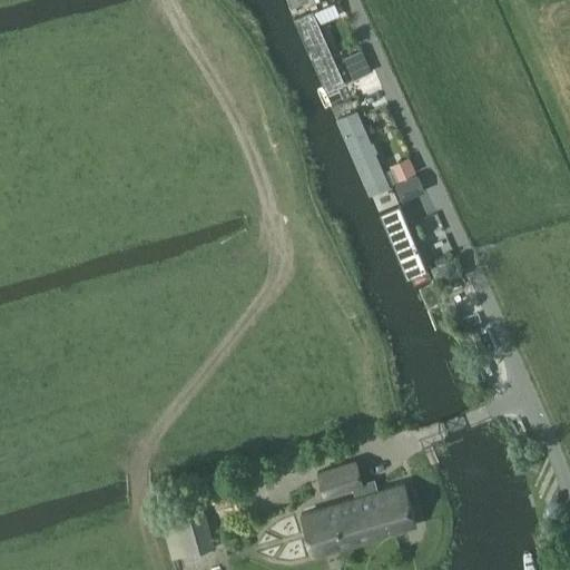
[(314,9),(294,18),(325,90),(346,81),(314,9)]
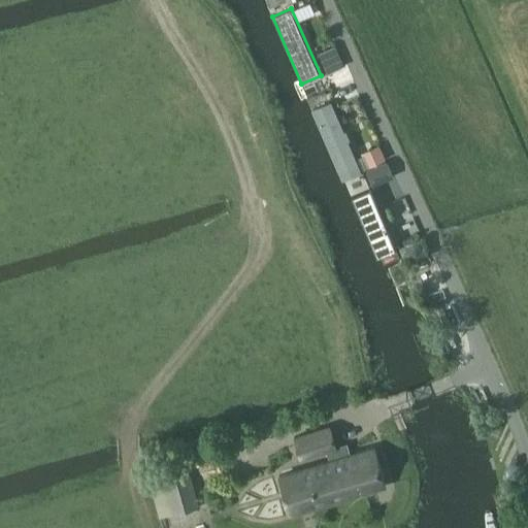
[(320,52),(328,72),(345,66),(335,45),(320,52)]
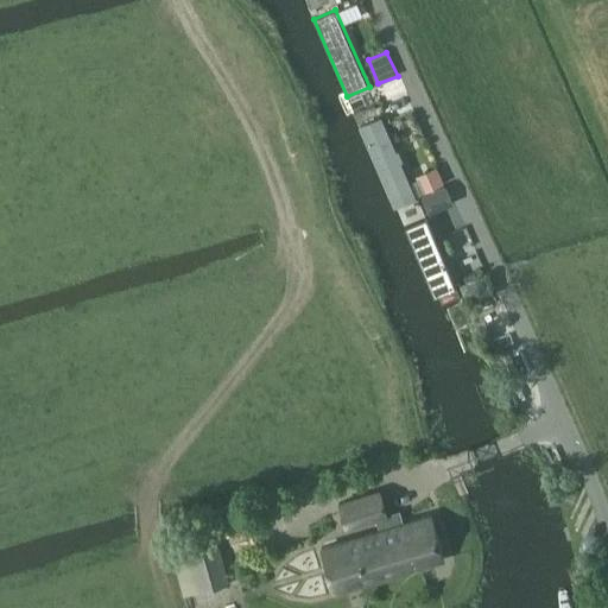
[(381,114),(358,125),(393,207),(418,196),(381,114)]
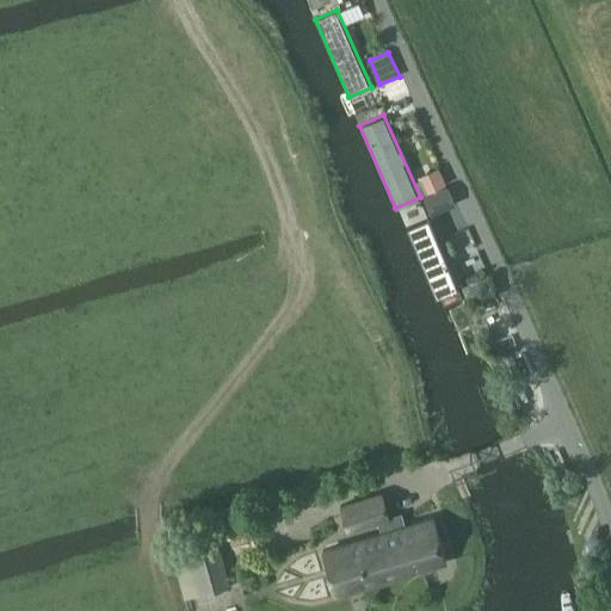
[(440,167),(419,178),(426,193),(448,184),(440,167)]
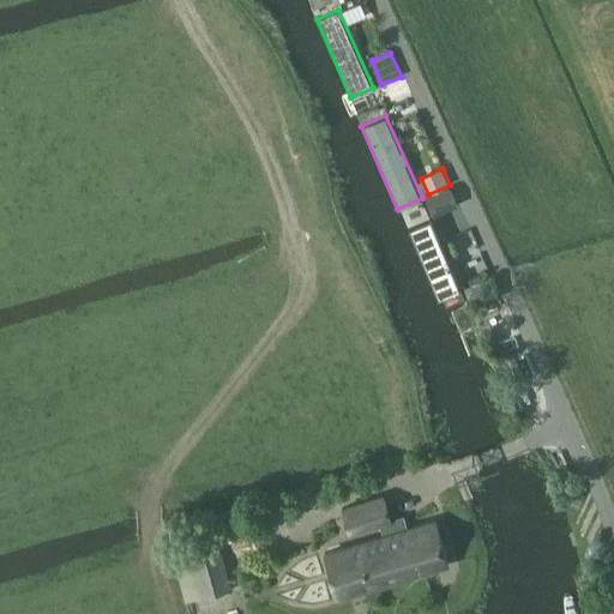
[(451,187),(426,198),(433,215),(459,204),(451,187)]
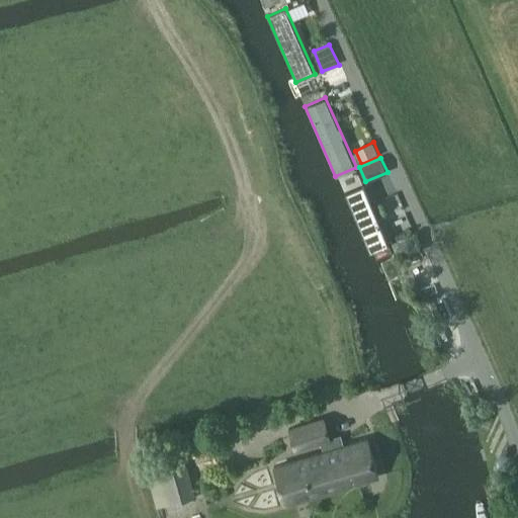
[(363,186),(348,192),(371,250),(386,244),(363,186)]
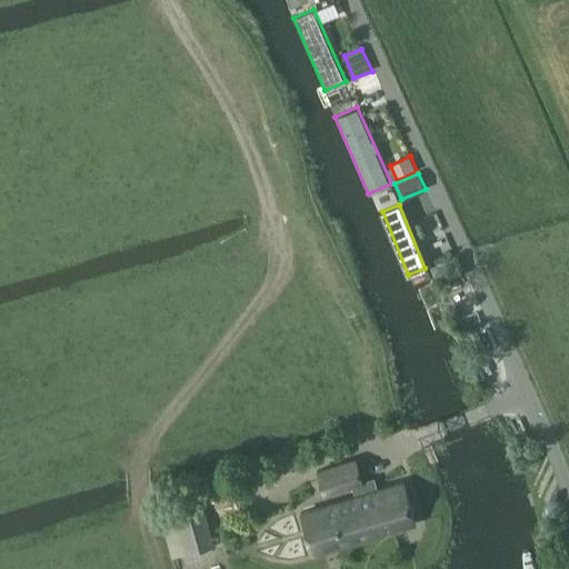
[(453,257),(437,263),(443,280),(460,273),(453,257)]
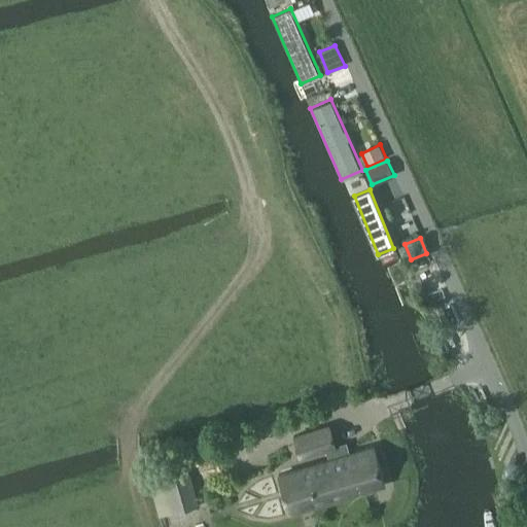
[(374,447),(350,454),(346,442),(337,445),(331,425),(292,436),(299,457),(325,450),(328,460),(278,475),(289,512),(384,484),(374,447)]
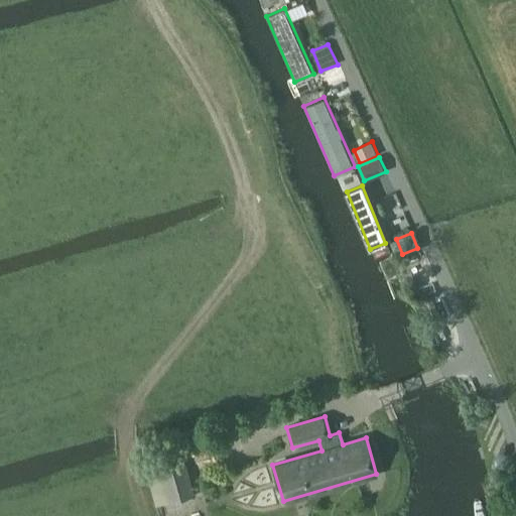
[(156,505),(194,494),(184,463),(147,474),(156,505)]
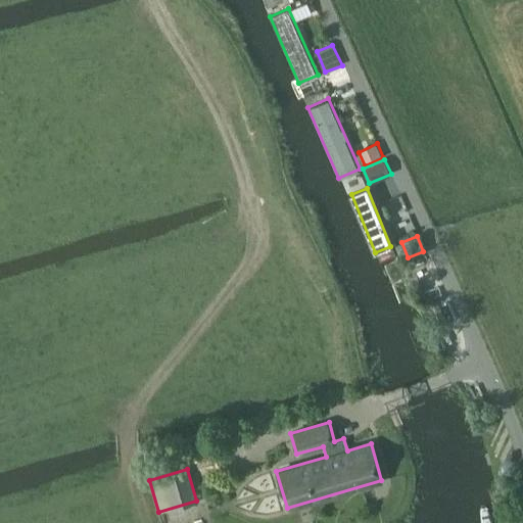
All buildings are outlined.
